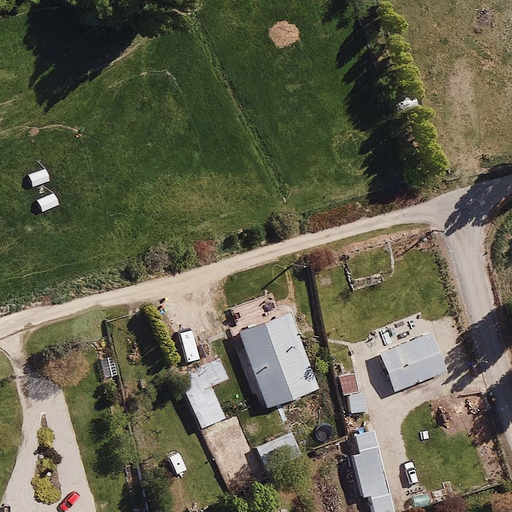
[(316,382),(286,308),(229,332),(259,405),(316,382)]
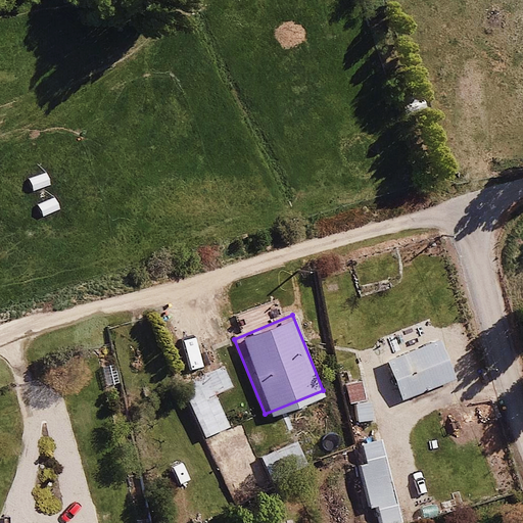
[(382,351),(403,398),(456,376),(435,328),(382,351)]
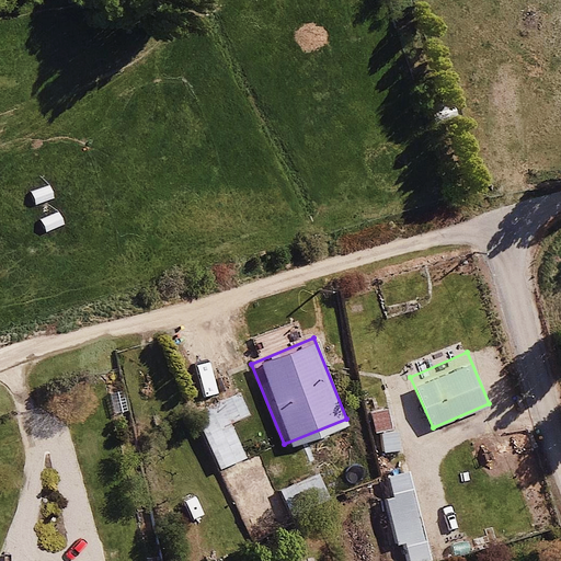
[(249,415),(240,390),(201,410),(219,465),(244,455),(232,422),(249,415)]
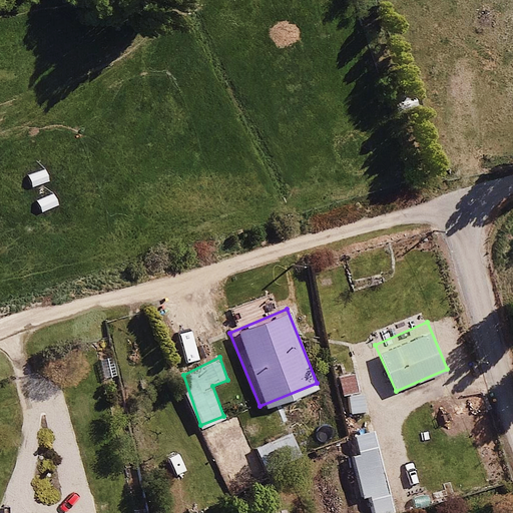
[(366,410),(357,371),(329,377),(338,417),(366,410)]
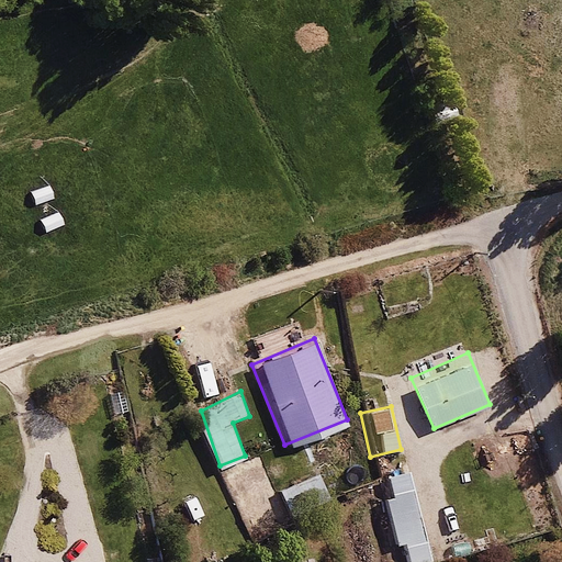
[(405,561),(433,554),(409,471),(382,479),(405,561)]
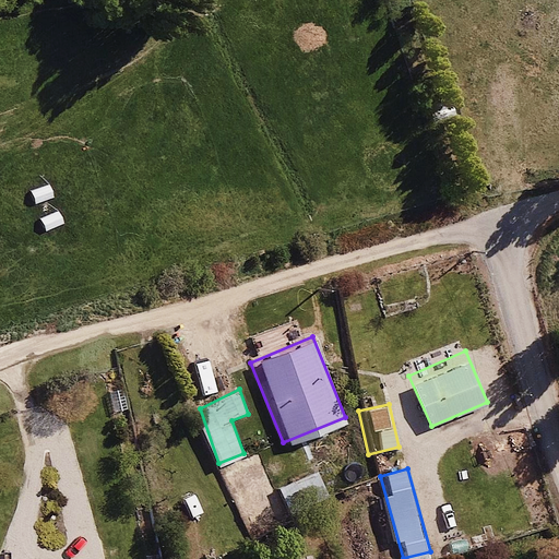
[(318,471),(277,487),(290,522),(331,506),(318,471)]
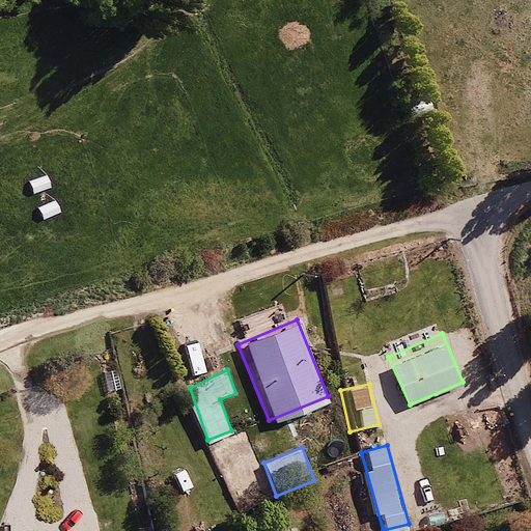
All buildings are outlined.
